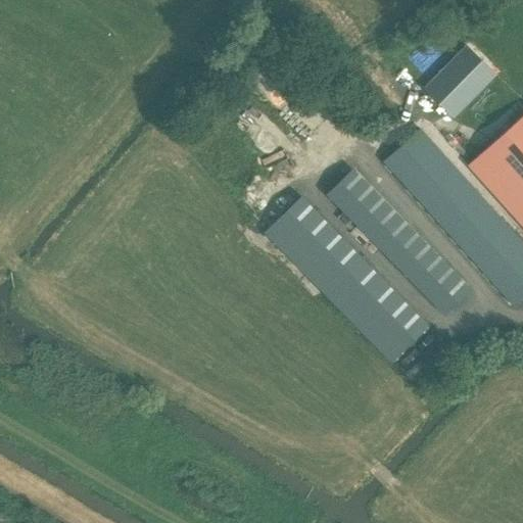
[(468,47),(425,91),(452,116),(494,74),(468,47)]
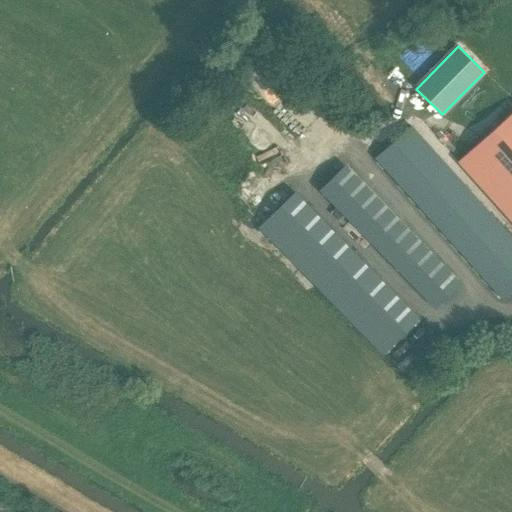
[(511,113),(458,162),(511,221),(511,113)]
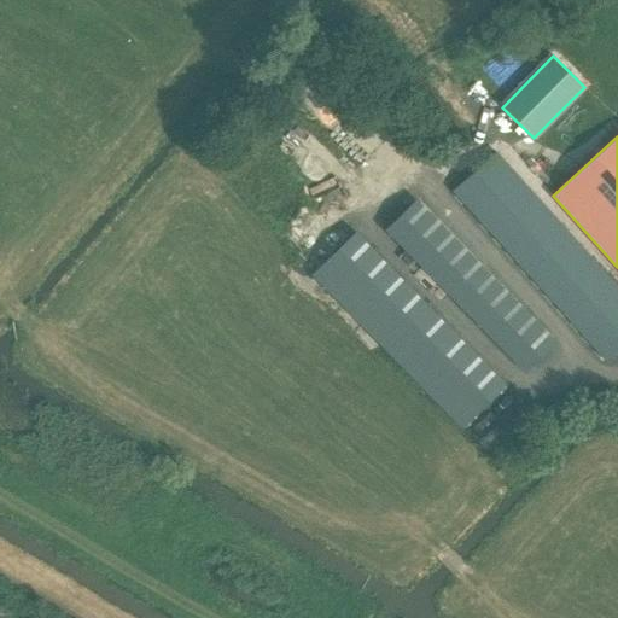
[(617,354),(617,287),(496,153),(454,192),(608,363),(617,354)]
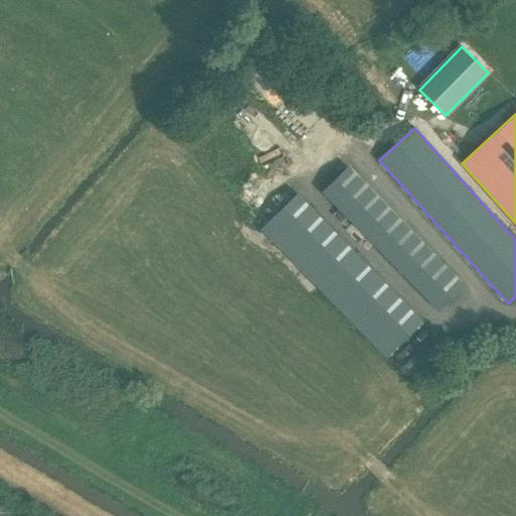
[(323,194),(435,308),(462,282),(349,167),(323,194)]
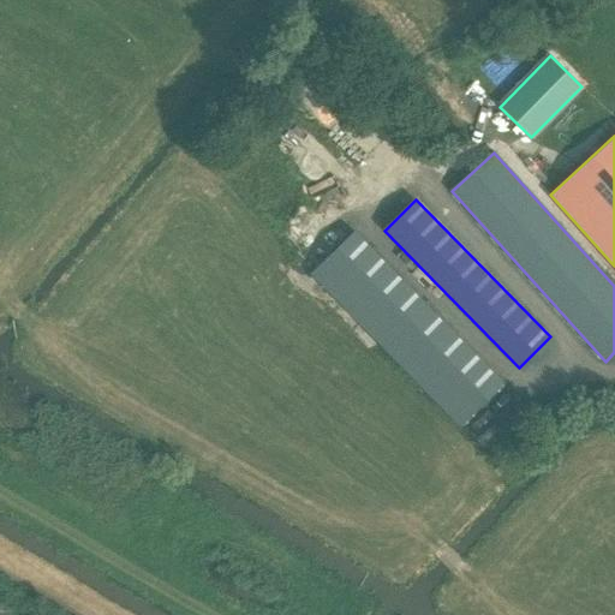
[(353,232),(311,273),(314,275),(460,425),(461,425),(502,384),(501,384),(353,232)]
